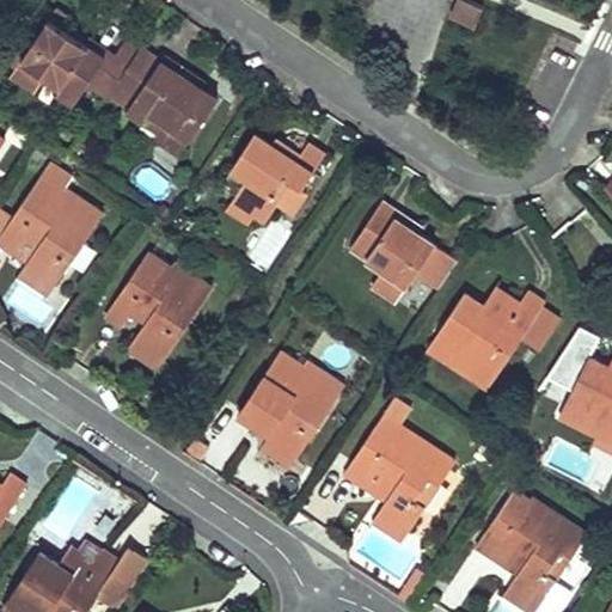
[(483,6),(466,0),(458,0),(452,17),(476,26),(483,6)]
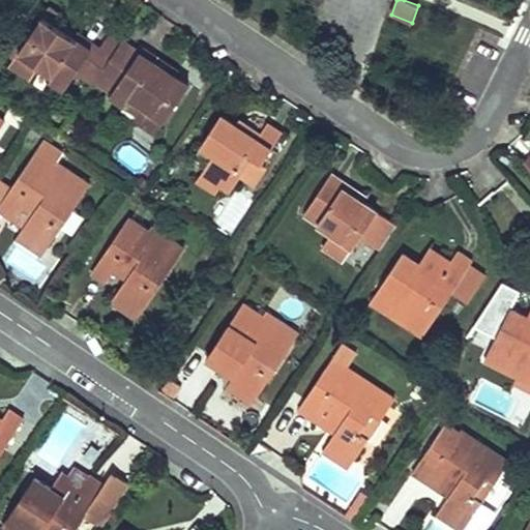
[(56,27),(43,18),(16,59),(36,72),(40,66),(54,76),(57,70),(71,80),(91,51),(56,27)]
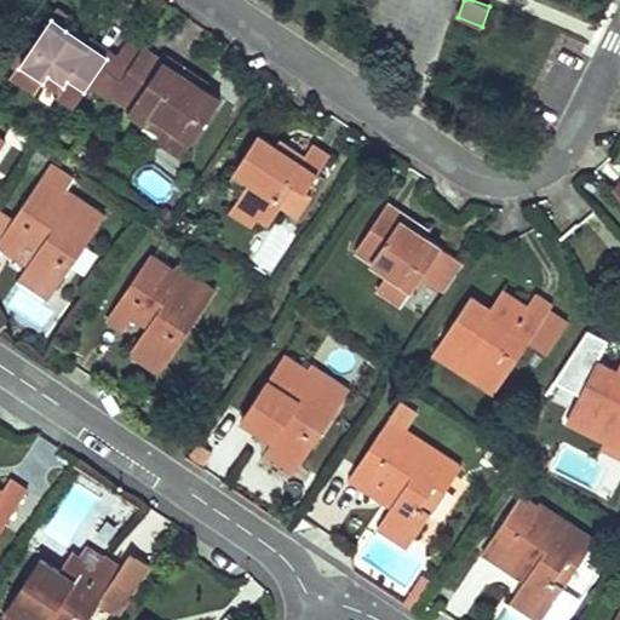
[(70,23),(65,32),(107,59),(112,52),(70,23)]
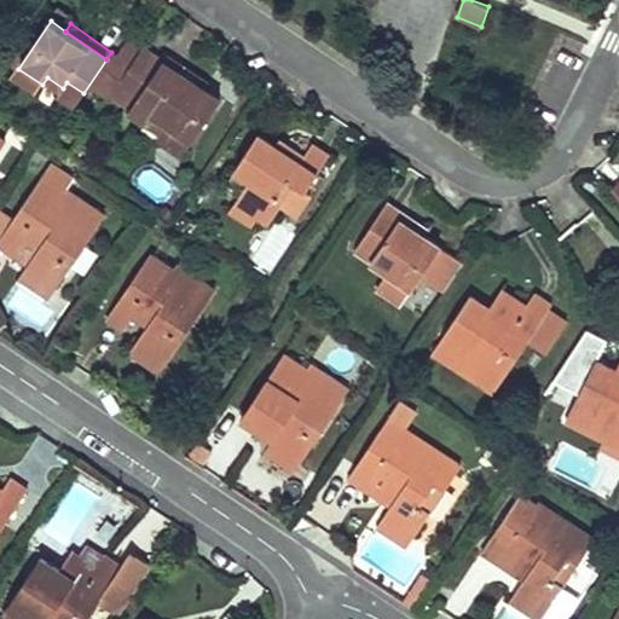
[(210,86),(167,57),(162,64),(206,92),(210,86)]
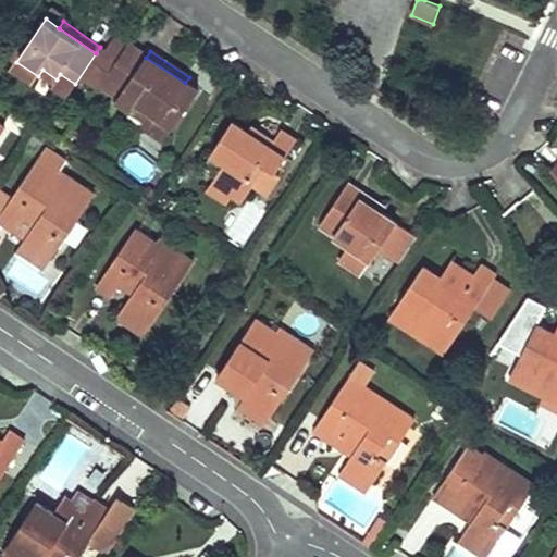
[(185,83),(146,58),(126,88),(139,97),(136,102),(151,112),(146,121),(168,136),(197,90),(185,83)]
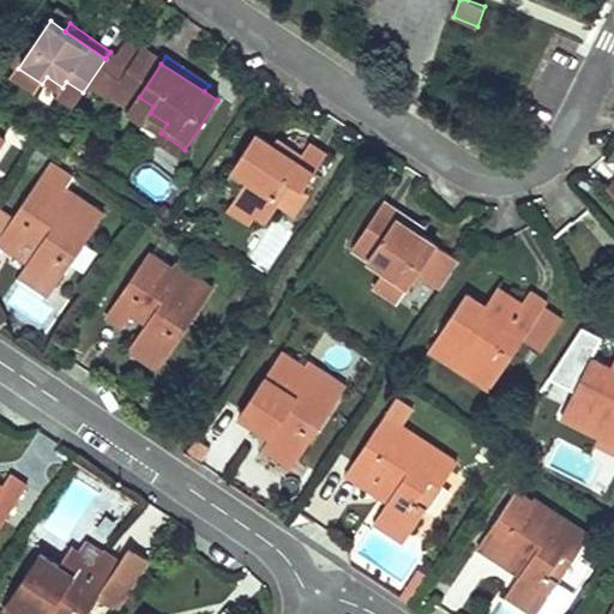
[(42,84),(18,68),(12,77),(36,94),(42,84)]
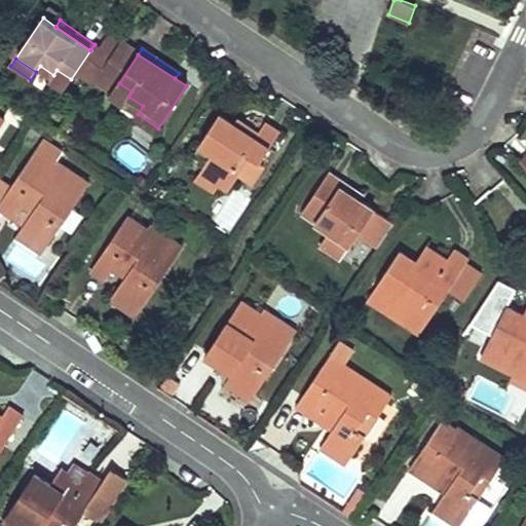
[(57,70),(53,75),(67,84),(71,79),(57,70)]
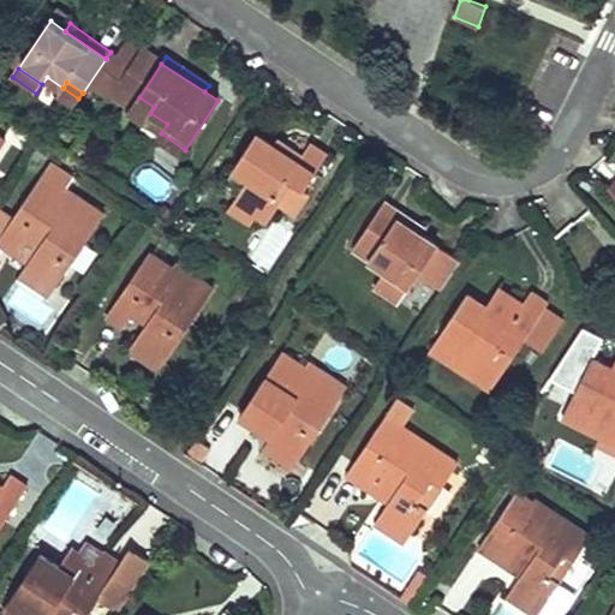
[(154,107),(139,97),(136,103),(150,113),(154,107)]
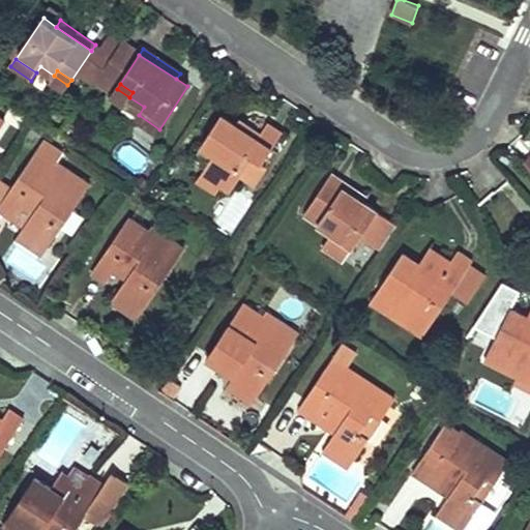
[(159,129),(139,115),(135,121),(155,136),(159,129)]
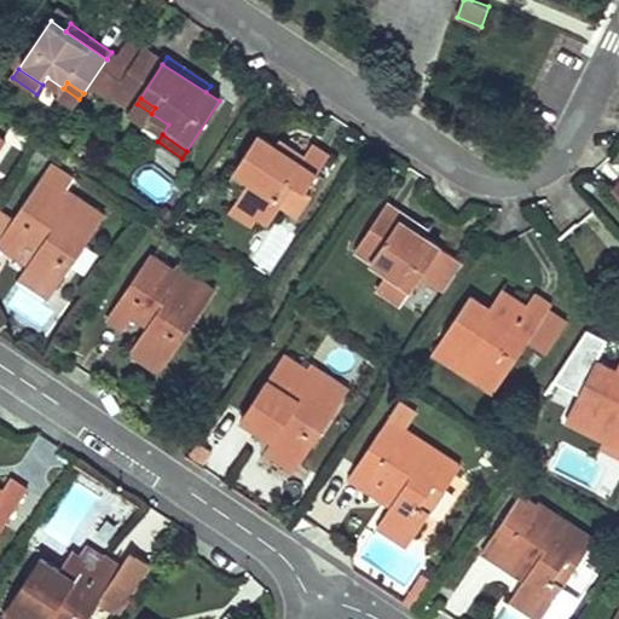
[(283,152),(258,136),(233,169),(252,180),(236,204),(258,219),(268,226),(287,200),(282,196),(291,180),(306,190),(329,157),(313,146),(305,158),(296,154),(293,160),(283,152)]
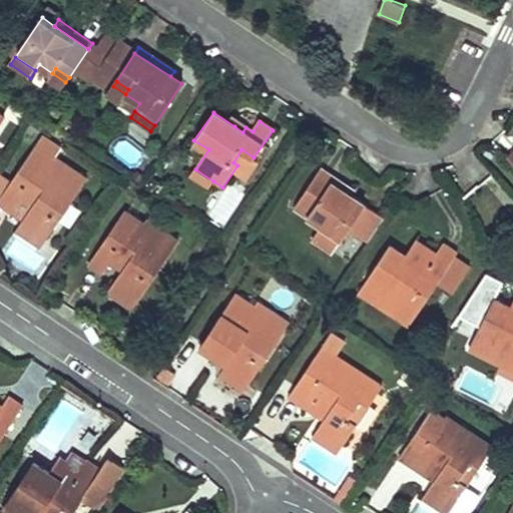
[(237,121),(234,126),(242,132),(245,127),(237,121)]
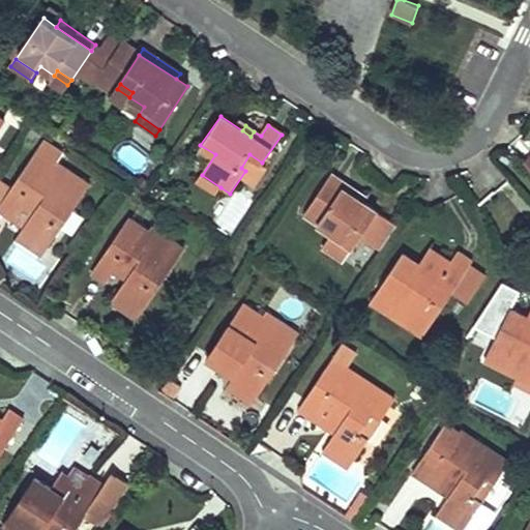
[(63,155),(43,143),(13,187),(0,207),(0,209),(13,218),(22,206),(33,213),(22,231),(48,247),(61,227),(56,223),(64,210),(69,213),(88,186),(57,166),(63,155)]
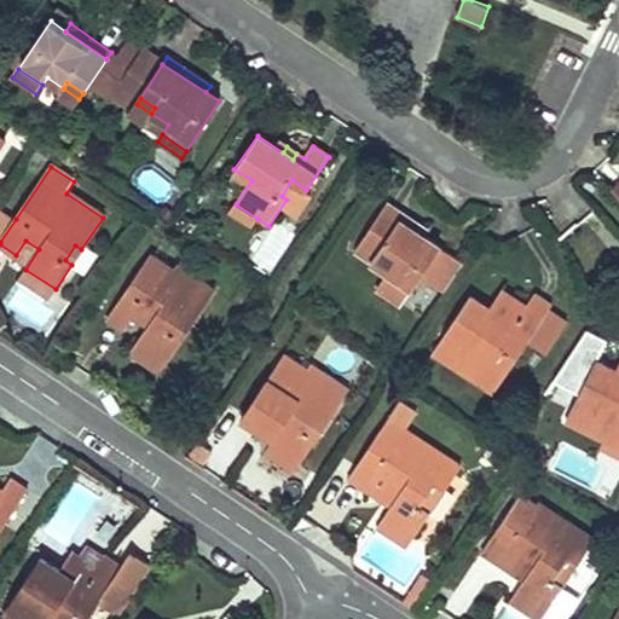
[(258,219),(236,204),(230,212),(253,227),(258,219)]
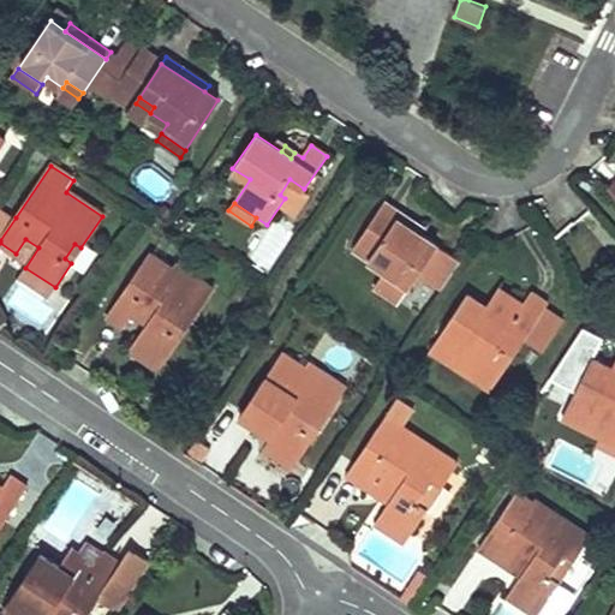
[(383,203),(353,249),(388,272),(377,288),(400,303),(418,275),(437,246),(424,237),(398,219),(401,215),(383,203)]
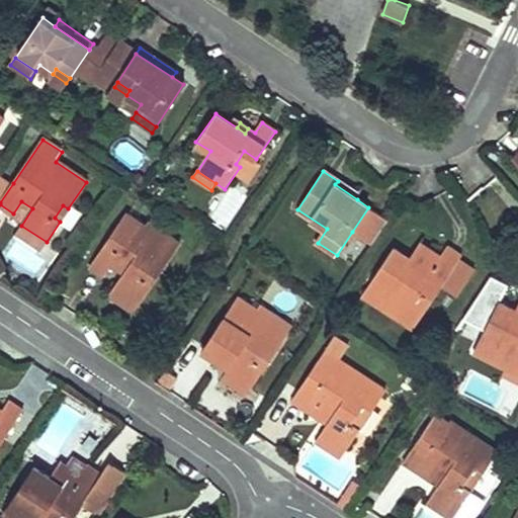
[(0,202),(13,183),(0,174),(0,202)]
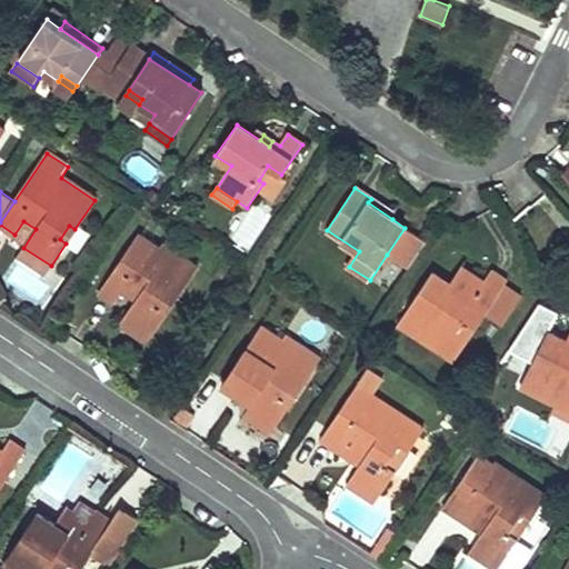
[(395,215),(371,199),(368,202),(392,219),(395,215)]
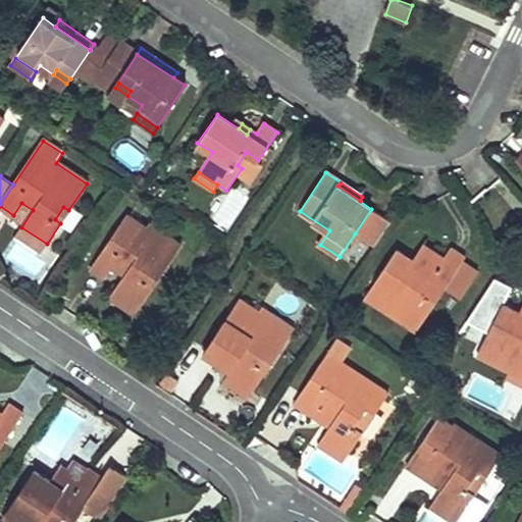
[(55,219),(60,223),(68,210),(63,207),(55,219)]
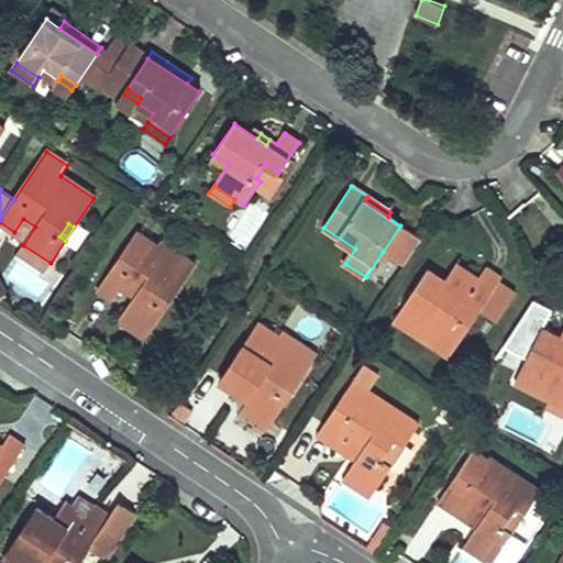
[(422,239),(400,225),(383,252),(404,266),(422,239)]
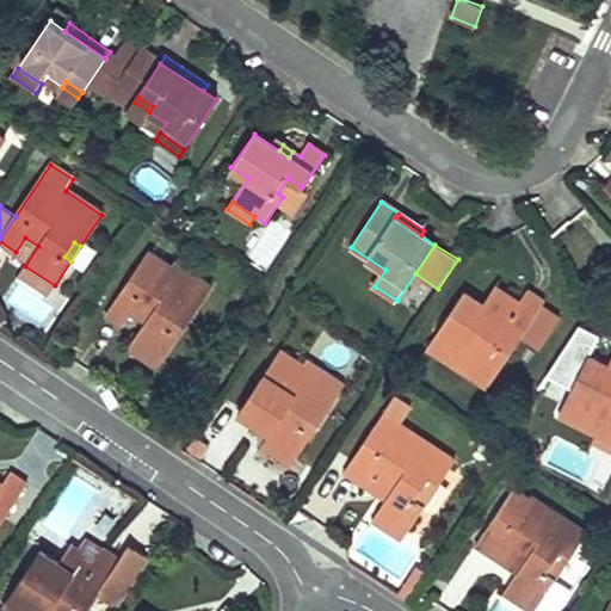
[(172,269),(149,252),(106,315),(123,325),(134,309),(148,320),(135,341),(164,360),(180,334),(174,331),(184,315),(190,320),(211,289),(176,264),(172,269)]
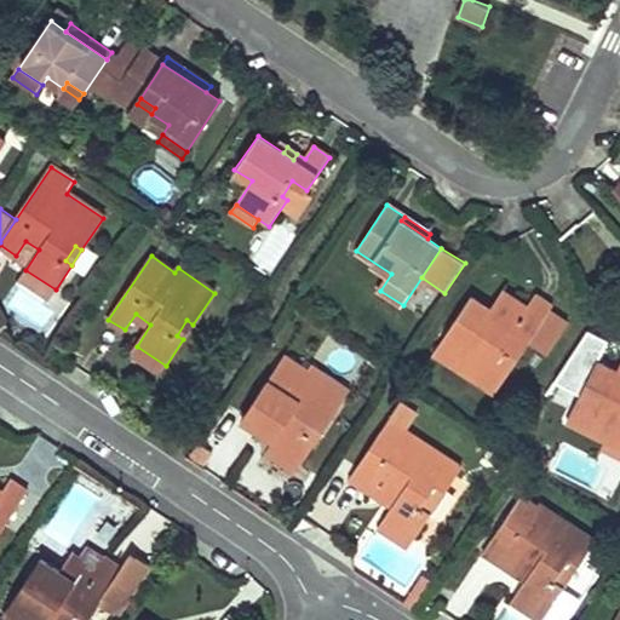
[(56,290),(26,270),(19,279),(50,299),(56,290)]
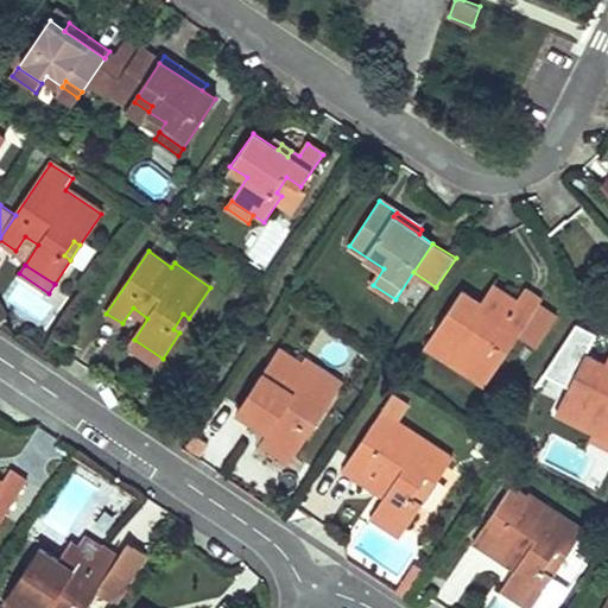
[(487,314),(501,292),(493,286),(482,304),(479,308),(487,314)]
